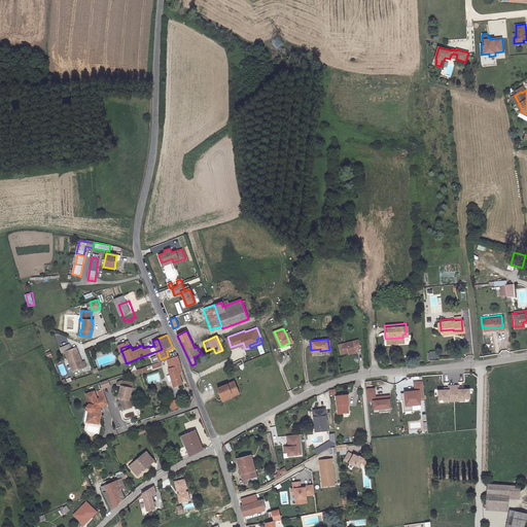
[(341,354),(347,353),(347,352),(355,350),(360,349),(358,340),(338,345),(341,354)]
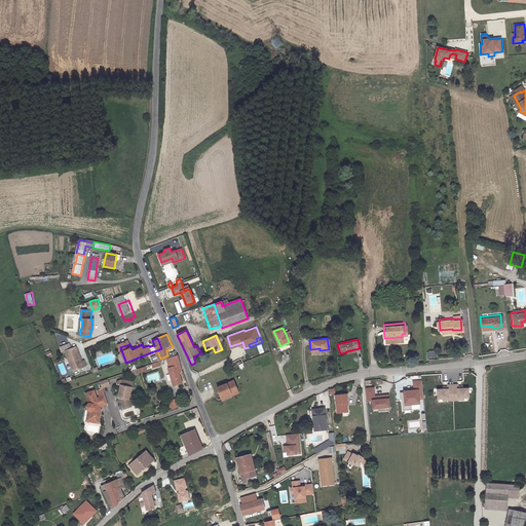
[(70,344),(63,346),(72,371),(83,367),(81,362),(75,346),(71,348),(70,344)]
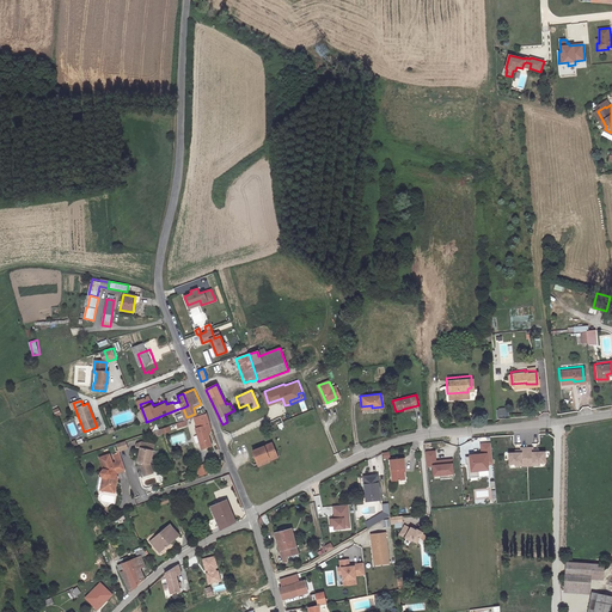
[(207,434),(210,432),(204,414),(197,416),(200,427),(195,429),(200,450),(202,448),(203,452),(210,450),(207,434)]
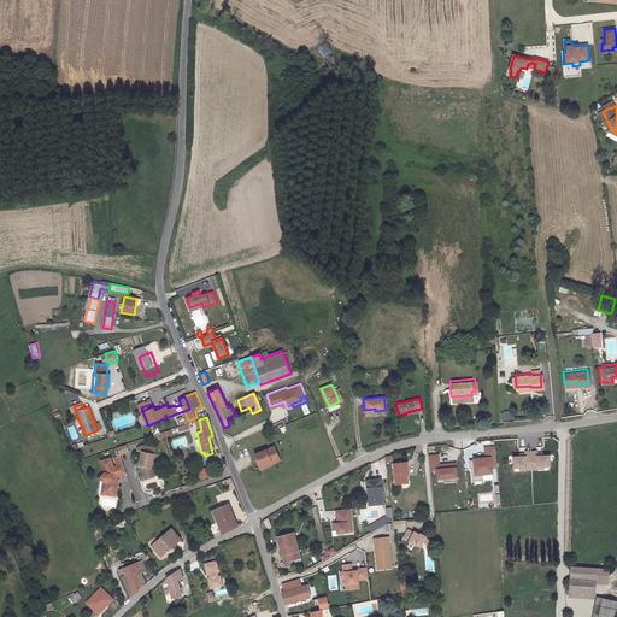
[(129,452),(127,445),(117,448),(121,456),(129,452)]
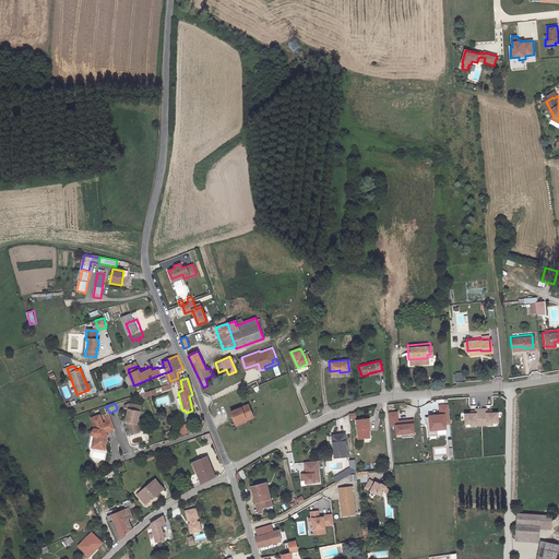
[(126,424),(129,424),(129,427),(131,435),(140,432),(138,424),(141,407),(130,405),(126,424)]
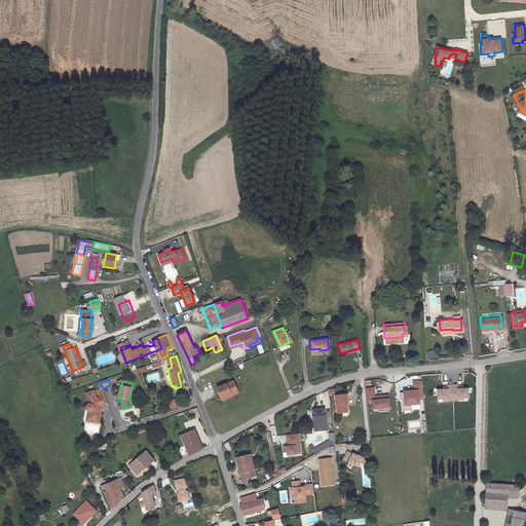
[(218,388),(223,399),(232,395),(232,396),(239,392),(234,381),(218,388)]
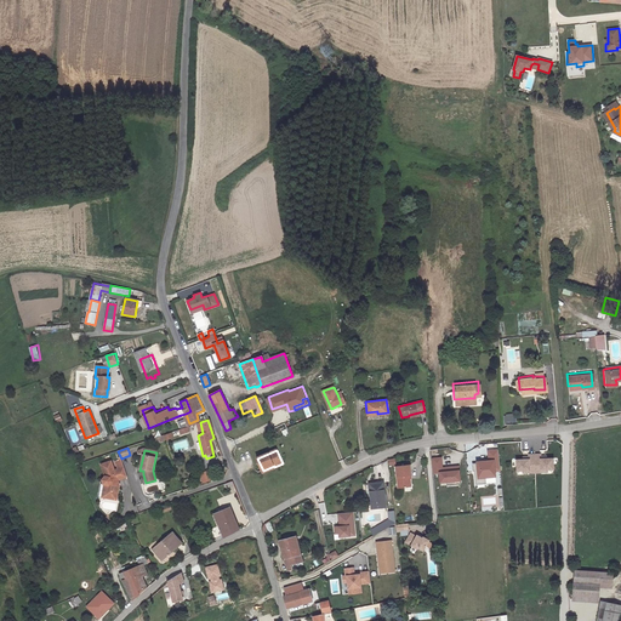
[(473,469),(474,469),(476,484),(485,483),(484,478),(495,477),(495,471),(500,469),(497,450),(488,450),(489,461),(472,462),(473,469)]
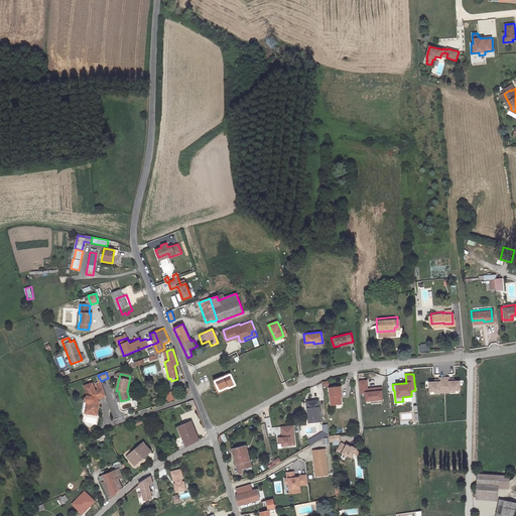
[(429,382),(429,391),(434,391),(439,390),(439,393),(449,392),(449,390),(455,390),(460,390),(460,381),(454,381),(449,381),(449,379),(449,377),(439,378),(439,380),(439,382),(434,382),(429,382)]
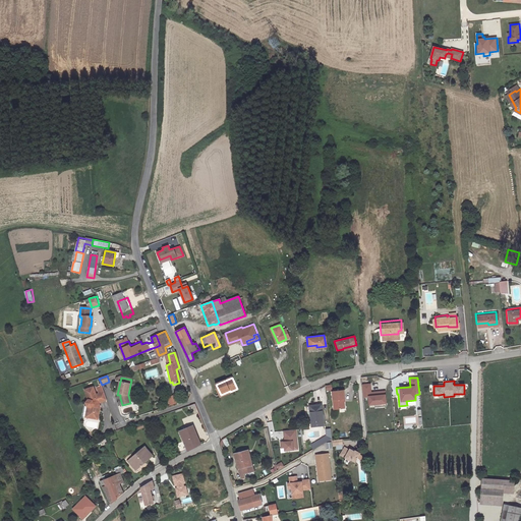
[(371,383),(363,384),(364,393),(369,392),(370,407),(375,406),(375,403),(387,403),(387,391),(381,391),(381,392),(377,392),(372,392),(371,383)]
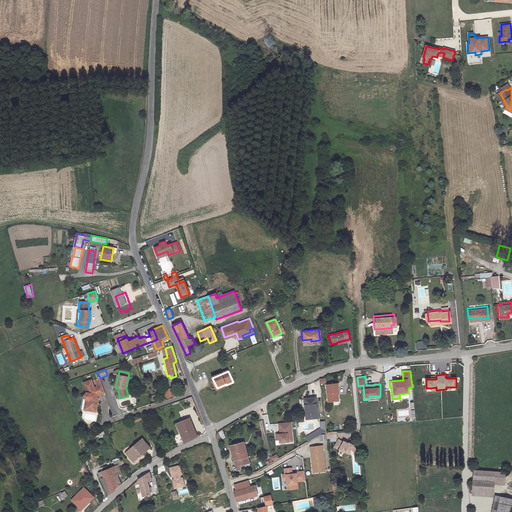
[(104,394),(102,386),(94,388),(92,380),(83,383),(86,392),(82,395),(82,397),(84,399),(86,400),(83,409),(95,412),(98,400),(97,395),(104,394)]
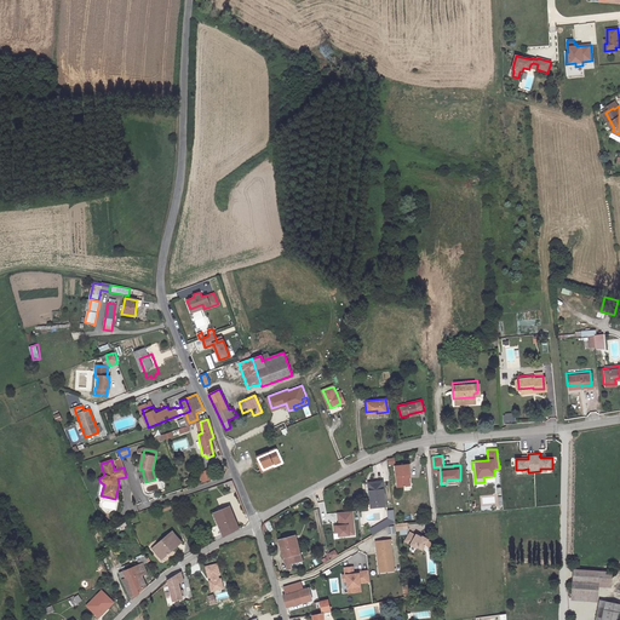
[(411,475),(409,464),(395,466),(397,488),(405,487),(405,484),(411,484),(409,476),(411,475)]
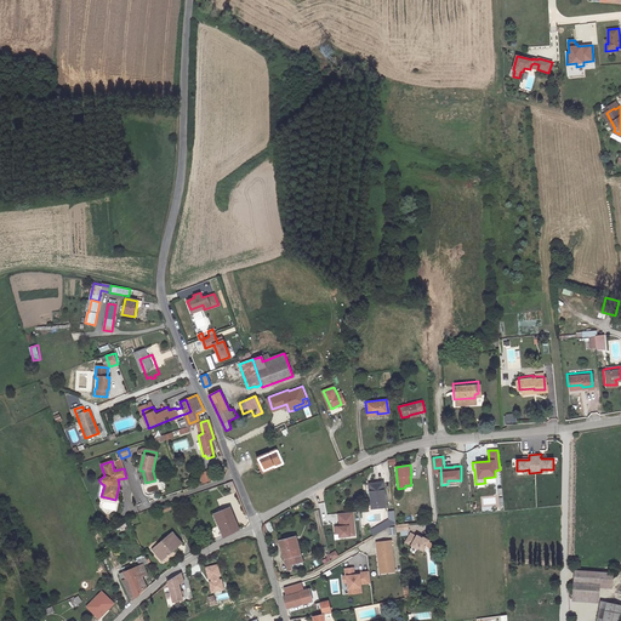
[(214,479),(211,471),(203,473),(205,482),(214,479)]
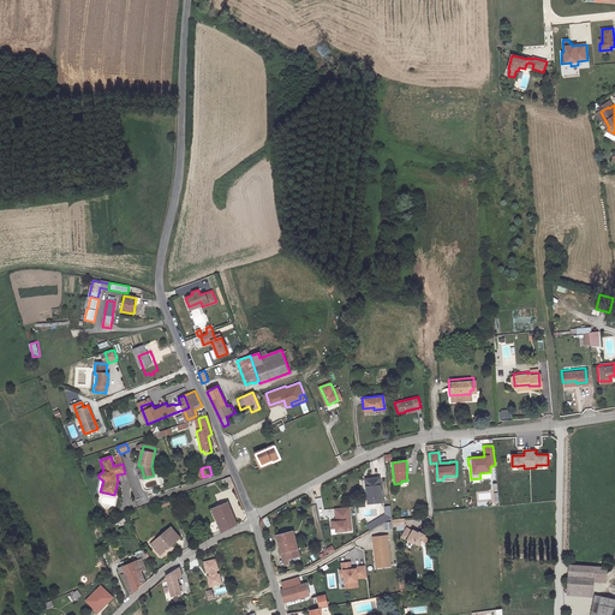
[(380,478),(366,478),(368,502),(381,502),(380,478)]
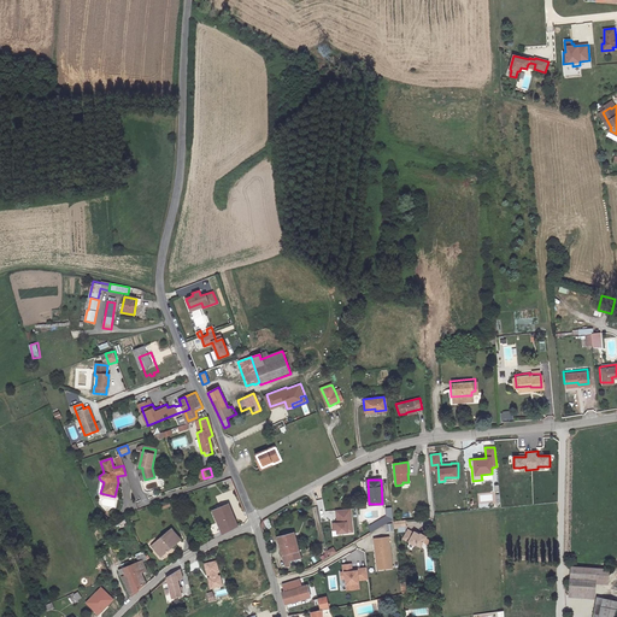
[(211,510),(219,536),(236,528),(228,504),(227,504),(225,503),(218,505),(218,507),(211,510)]
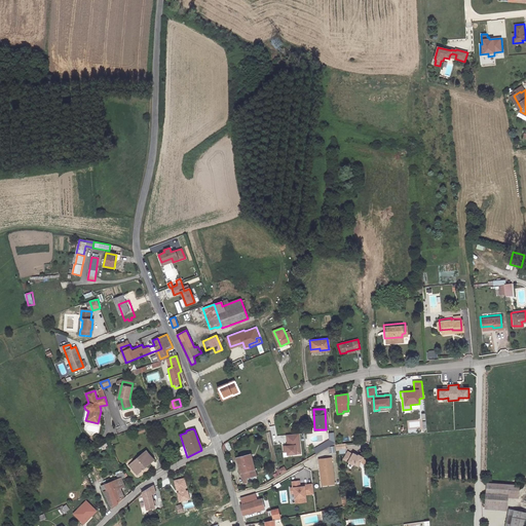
[(302,452),(301,431),(287,431),(287,443),(284,443),(284,450),(288,450),(288,453),(302,452)]
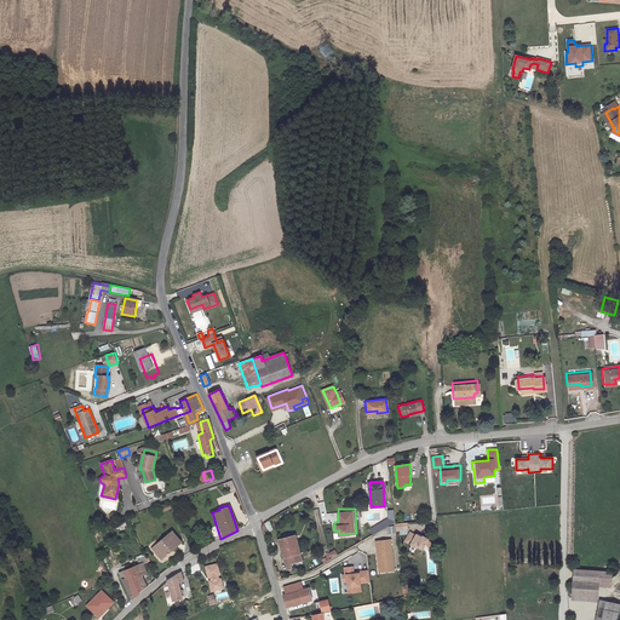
[(371,529),(373,533),(389,524),(389,520),(371,529)]
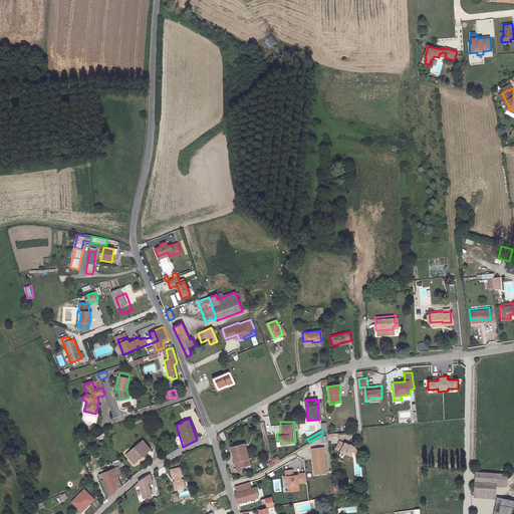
[(142,441),(126,454),(136,464),(151,451),(142,441)]
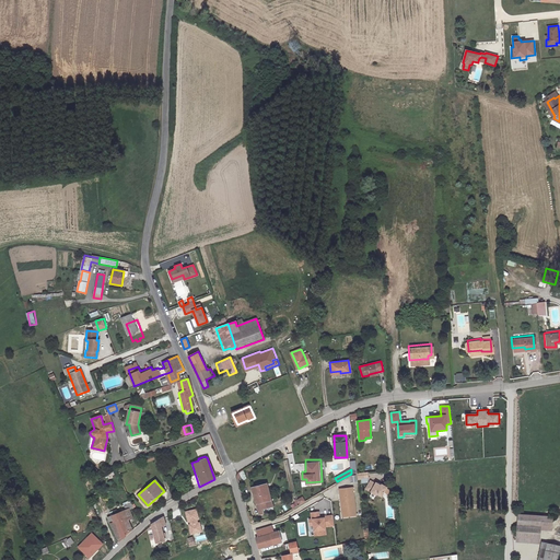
[(372,480),(368,488),(377,494),(378,493),(384,497),(389,487),(383,483),(383,485),(377,481),(376,483),(372,480)]
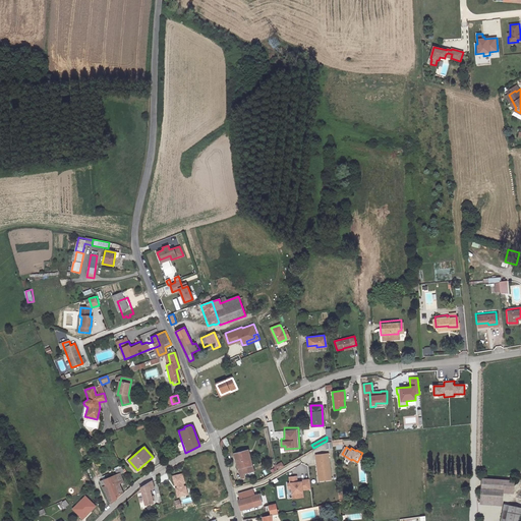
[(248,449),(234,453),(241,479),(246,477),(246,474),(254,471),(248,449)]
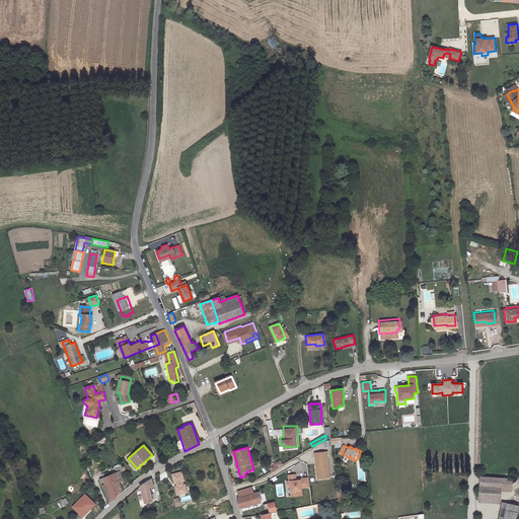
[(331,477),(328,450),(315,451),(318,478),(331,477)]
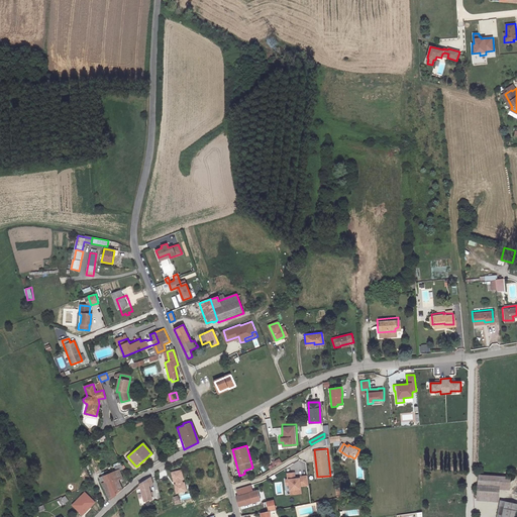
[(109,501),(118,493),(117,491),(120,489),(117,481),(121,479),(118,471),(122,470),(120,464),(114,467),(116,471),(112,472),(111,469),(107,471),(108,474),(102,476),(104,482),(102,483),(109,501)]
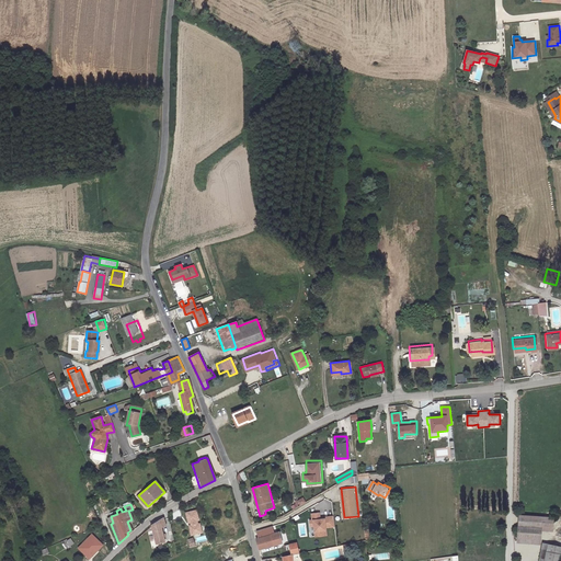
[(185,513),(191,535),(202,533),(196,511),(185,513)]
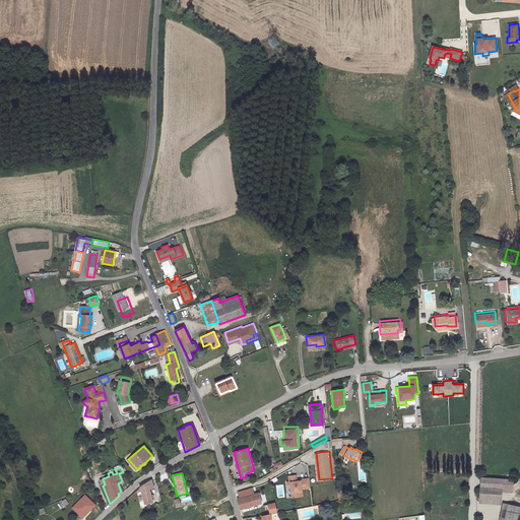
[(298,474),(288,474),(289,480),(286,480),(287,489),(291,488),(291,497),(305,497),(304,489),(310,489),(310,477),(301,477),(301,479),(298,479),(298,474)]
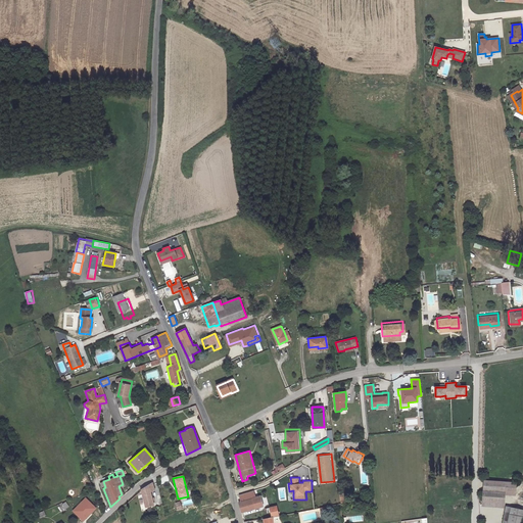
[(517,482),(483,480),(482,502),(505,503),(506,492),(516,492),(517,482)]
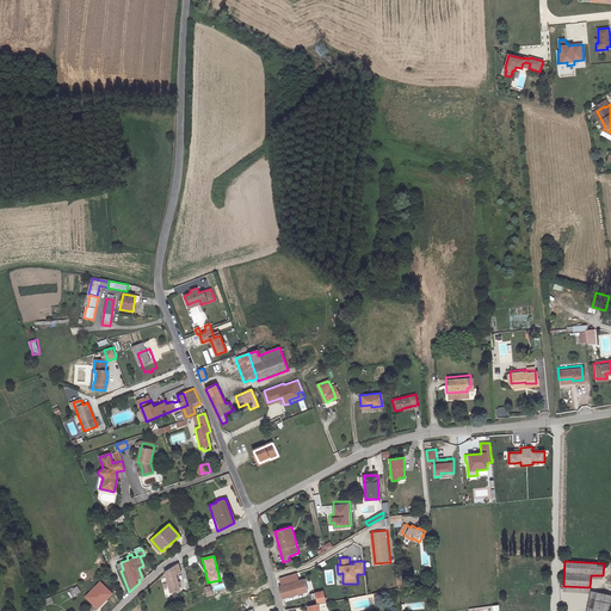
[(165,572),(171,593),(180,591),(177,574),(174,566),(165,572)]
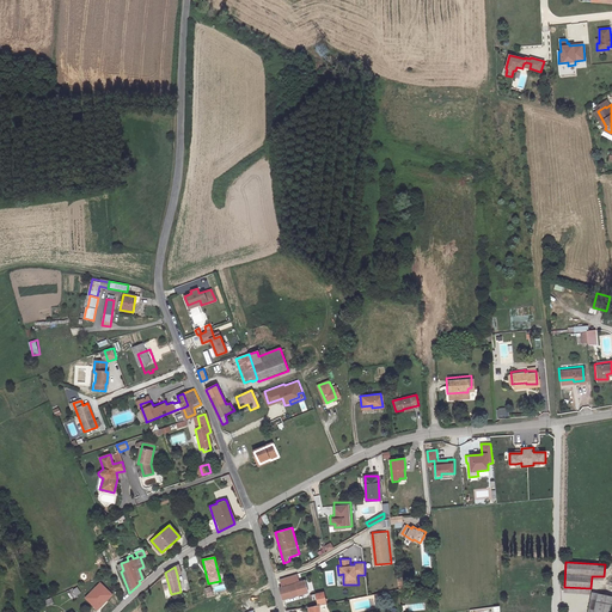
[(282,587),(300,582),(298,575),(280,581),(282,587)]
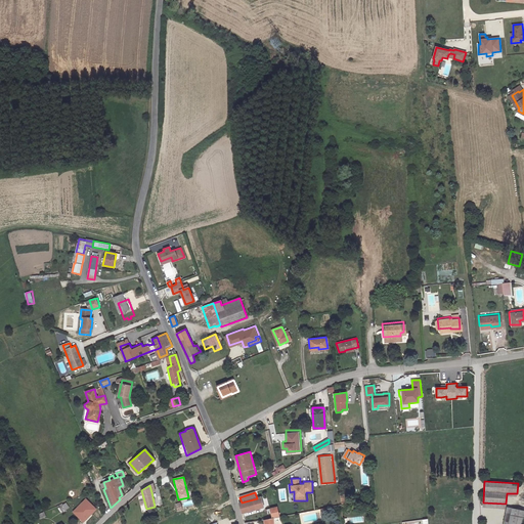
[(242,503),(239,504),(242,513),(264,507),(261,497),(257,498),(242,503)]
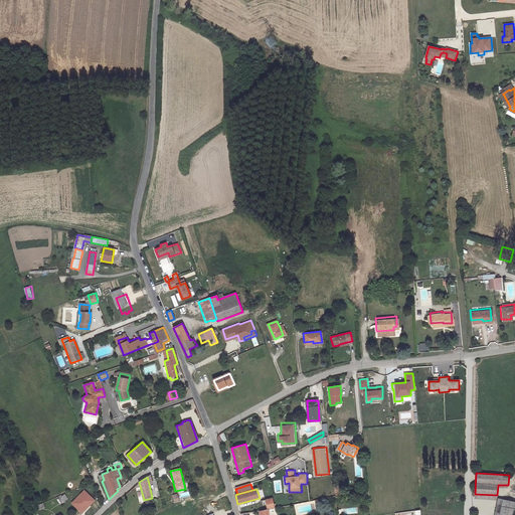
[(82,490),(79,494),(77,493),(72,498),(74,499),(70,503),(80,513),(94,500),(82,490)]
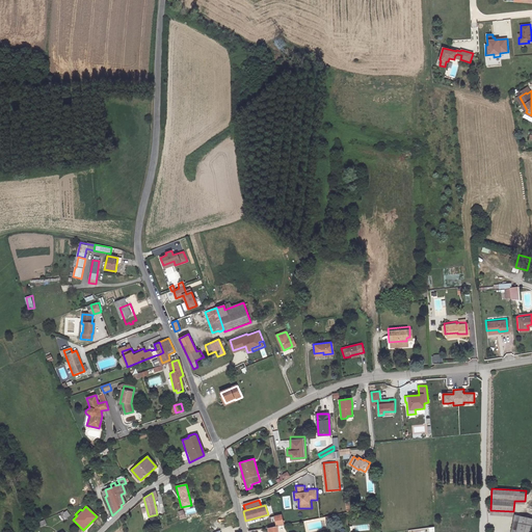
[(184,509),(178,511),(181,520),(186,517),(184,509)]
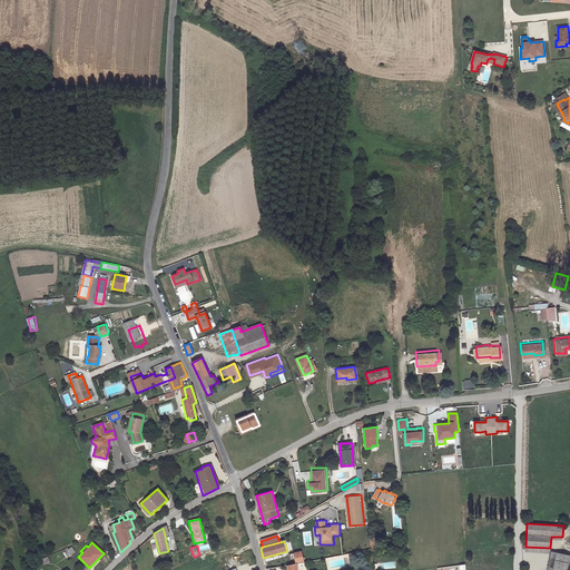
[(301,551),(294,552),(296,562),(303,561),(301,551)]
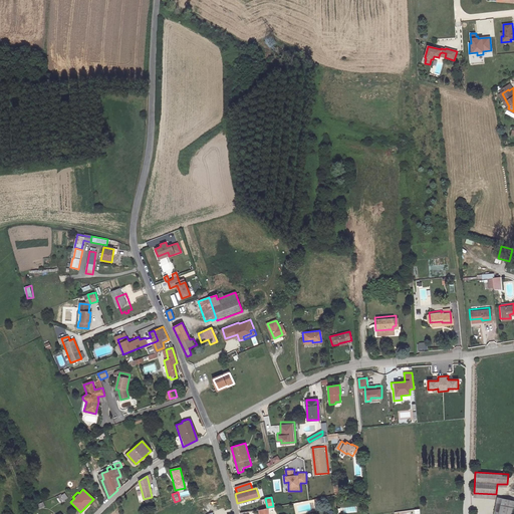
[(513,513),(513,512),(513,500),(499,497),(495,513),(513,513)]
